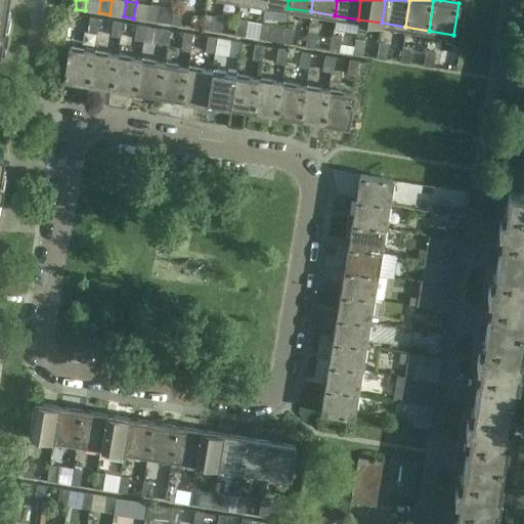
[(160,6),(149,5),(147,20),(157,23),(160,6)]
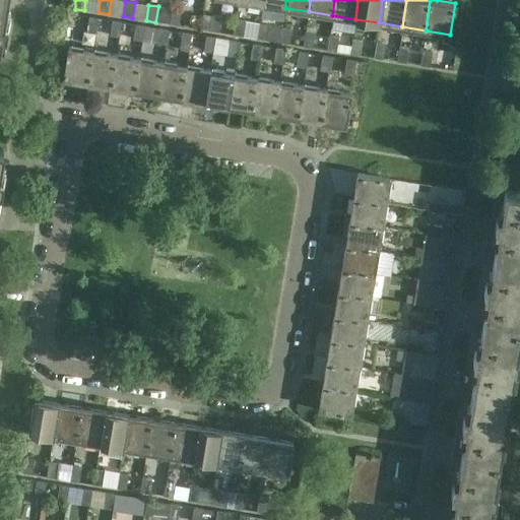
[(181,10),(171,8),(169,24),(188,27),(189,20),(180,18),(181,10)]
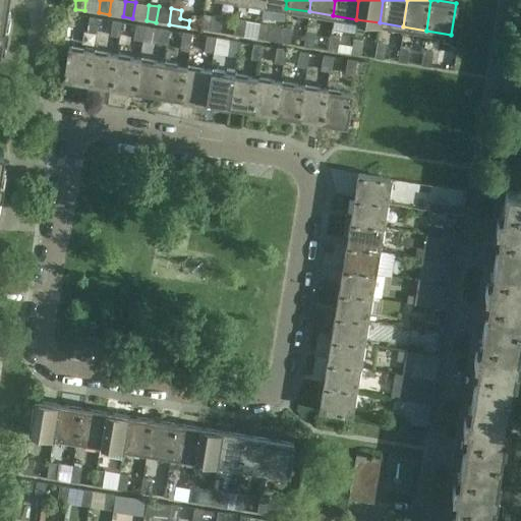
[(212,15),(204,14),(201,30),(219,32),(221,16),(212,15)]
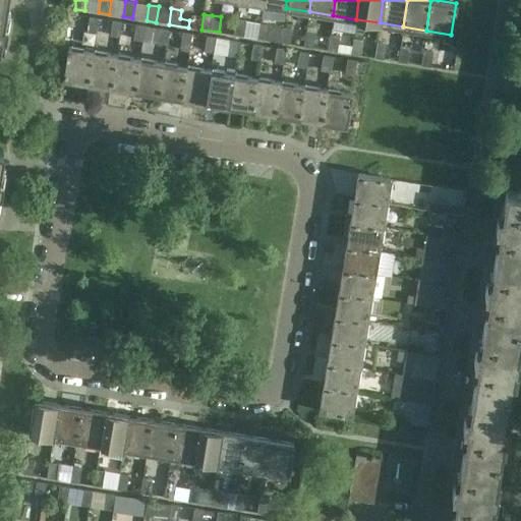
[(89,16),(85,32),(96,34),(98,18),(89,16)]
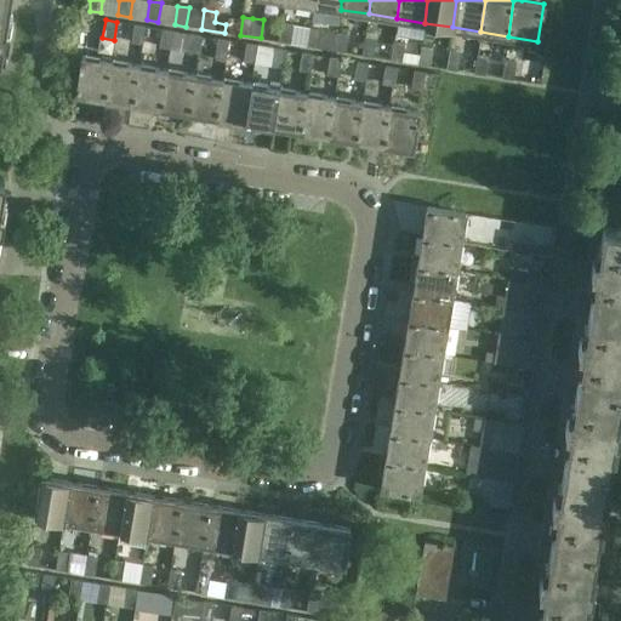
[(281,23),(278,41),(289,43),(292,24),(281,23)]
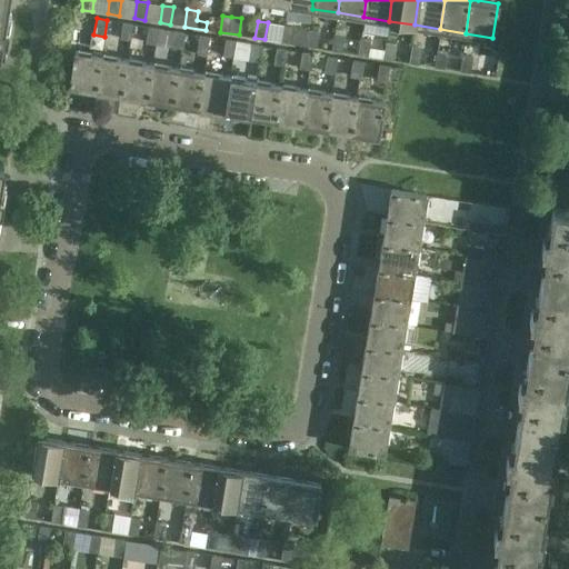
[(122,22),(119,39),(130,41),(132,23),(122,22)]
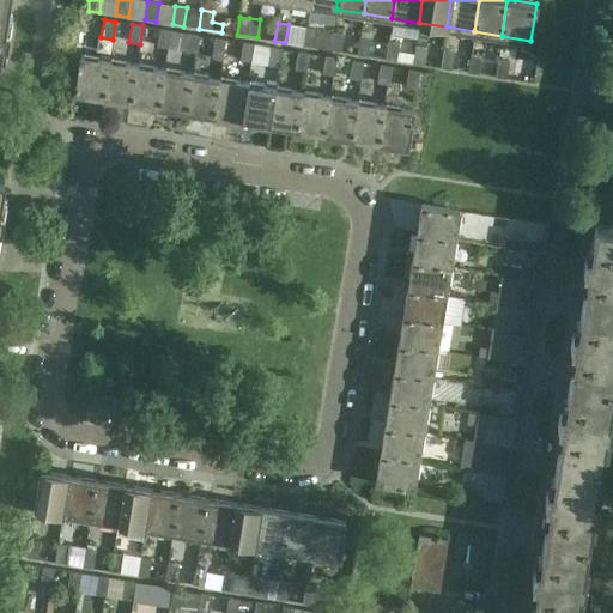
[(313,47),(313,46),(316,29),(305,26),(302,44),(313,47)]
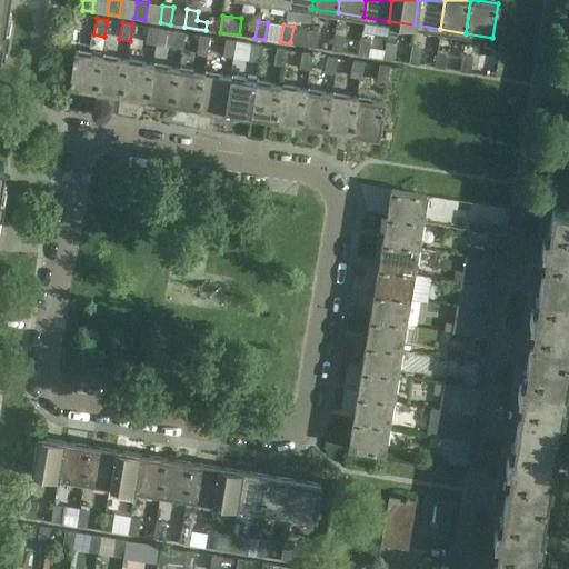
[(148,27),(145,43),(156,45),(158,28),(148,27)]
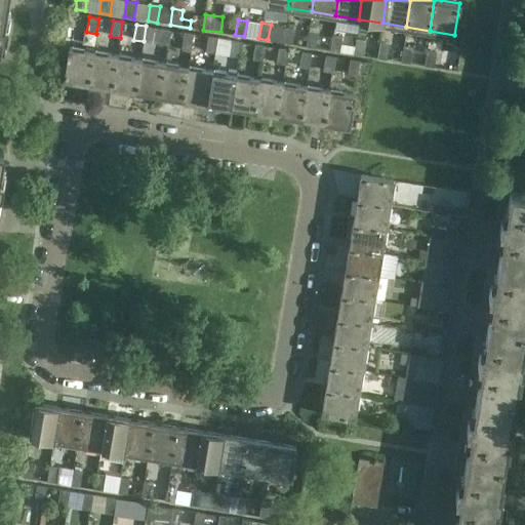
[(285,27),(282,42),(291,44),(294,28),(285,27)]
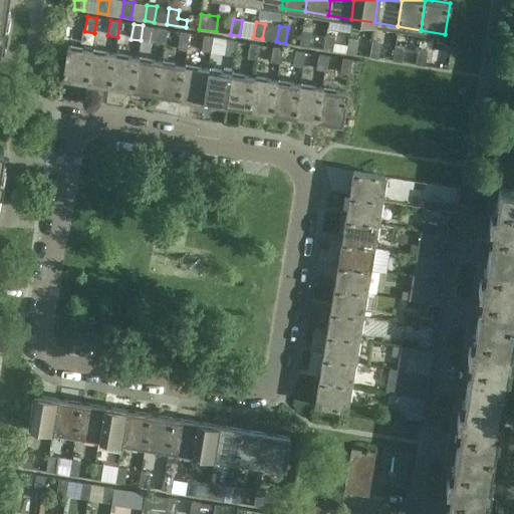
[(166,29),(157,27),(154,42),(163,44),(166,29)]
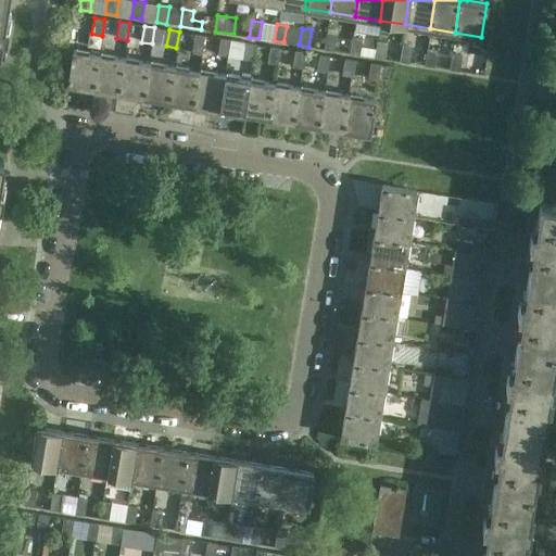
[(326,33),(324,49),(333,50),(337,34),(326,33)]
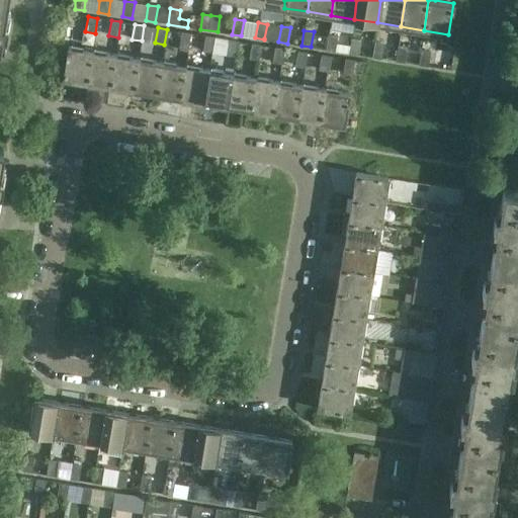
[(181,31),(178,47),(187,49),(190,32),(181,31)]
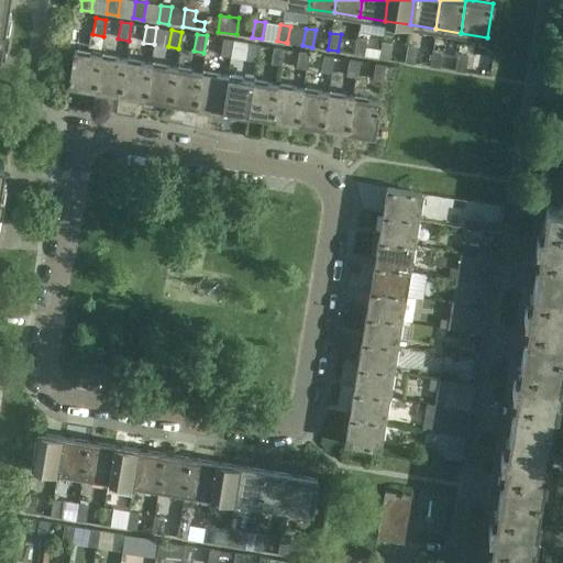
[(353,54),(363,55),(366,39),(356,37),(353,54)]
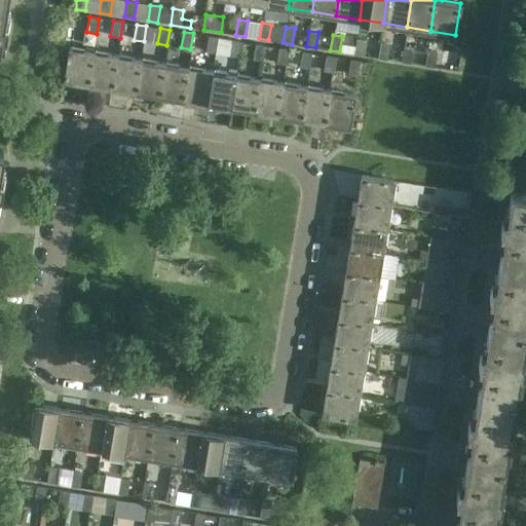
[(208,36),(205,51),(215,53),(217,37),(208,36)]
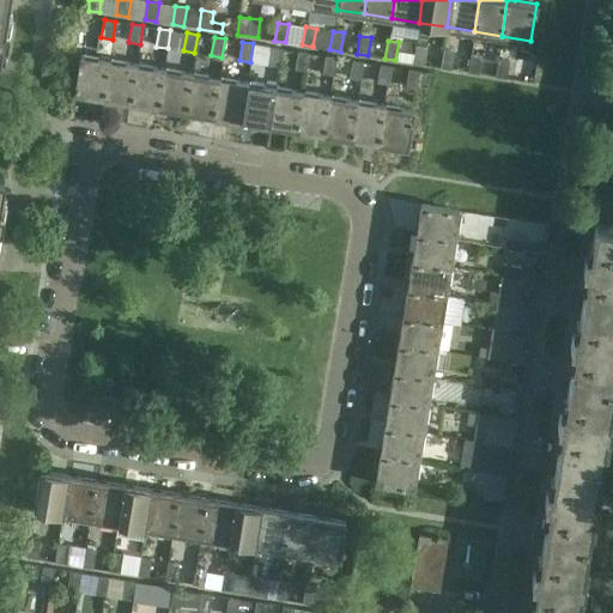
[(412,62),(424,65),(426,48),(426,47),(416,44),(412,62)]
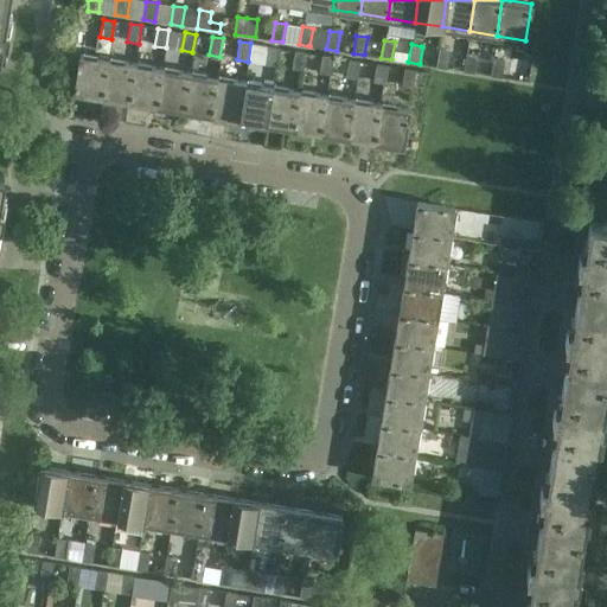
[(267,46),(264,64),(275,65),(278,48),(267,46)]
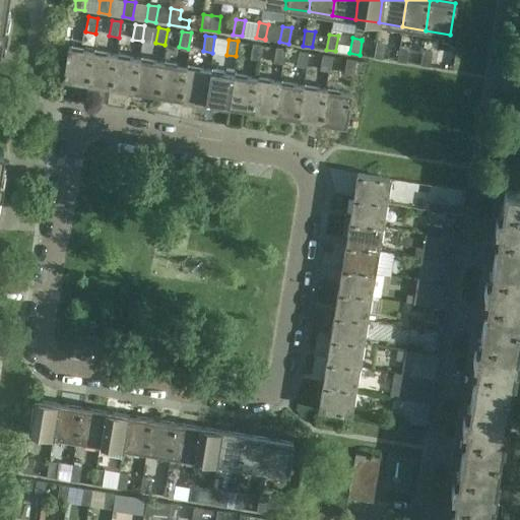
[(376,42),(376,43),(373,57),(383,59),(385,43),(376,42)]
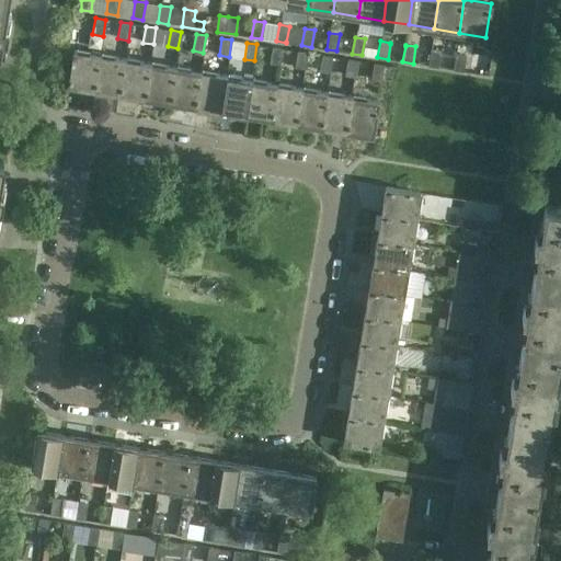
[(272,46),(270,64),(279,65),(282,48),(272,46)]
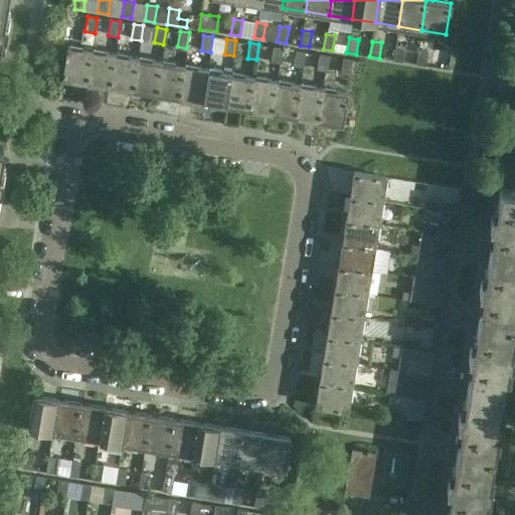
[(392,60),(402,61),(404,46),(395,45),(392,60)]
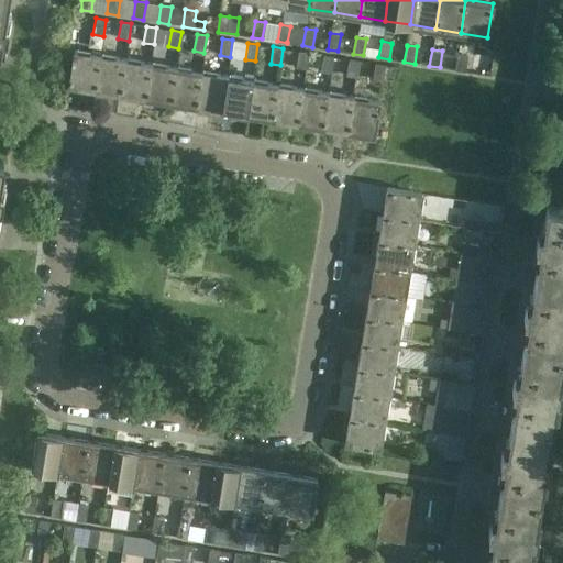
[(100,55),(74,51),(68,86),(94,89),(100,55)]
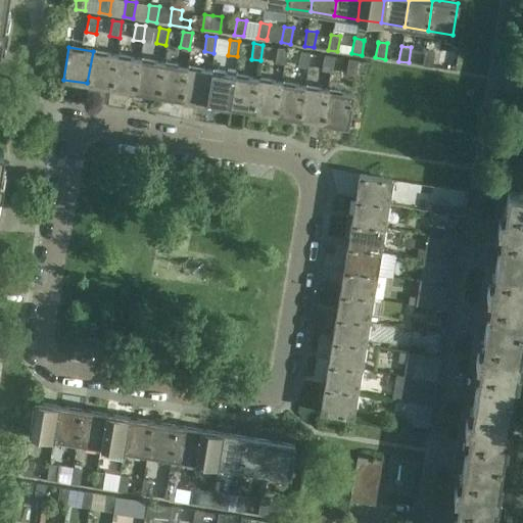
[(277,47),(275,62),(284,64),(286,48),(277,47)]
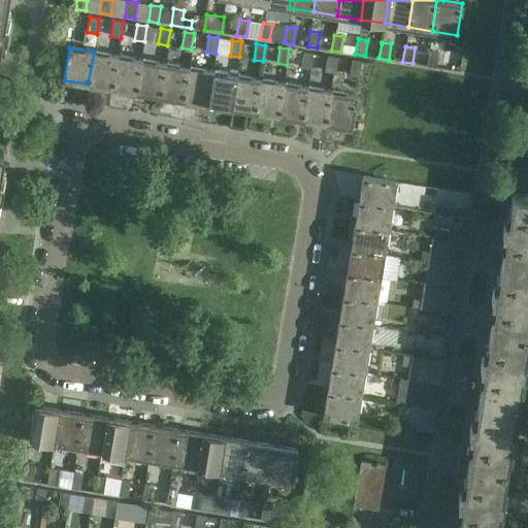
[(426,65),(435,67),(438,52),(429,50),(426,65)]
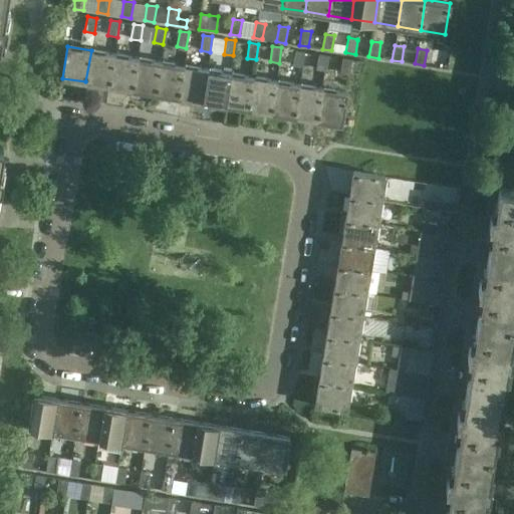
[(85,81),(108,85),(113,54),(91,50),(85,81)]
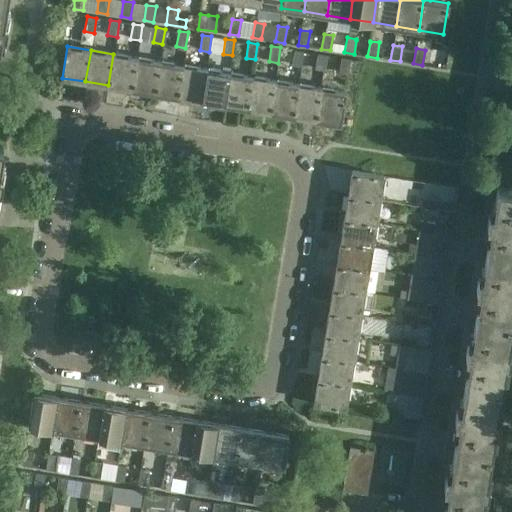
[(294,50),(291,65),(301,66),(303,51),(294,50)]
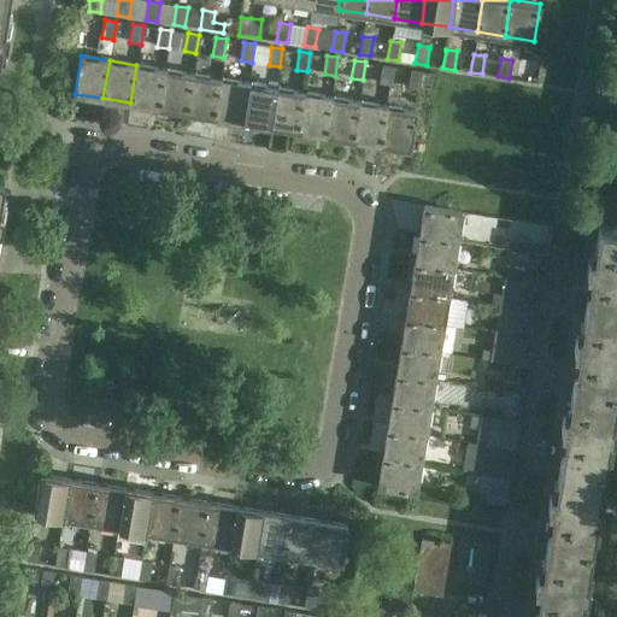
[(382,64),(378,83),(389,84),(393,66),(382,64)]
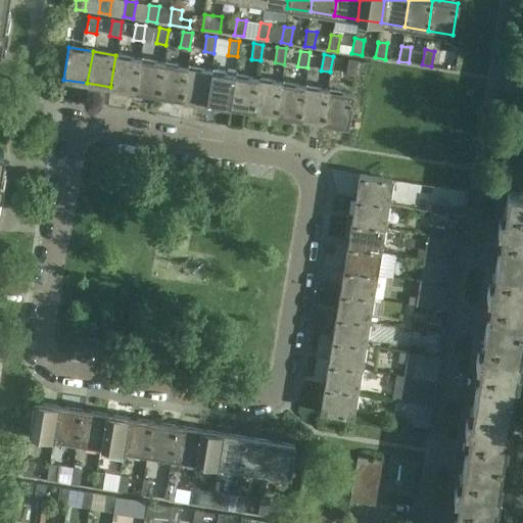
[(110,87),(134,90),(139,58),(115,55),(110,87)]
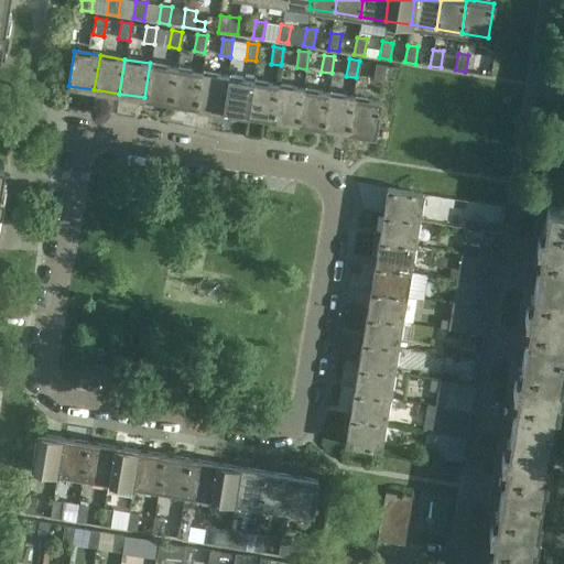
[(150,63),(144,97),(171,101),(176,67),(150,63)]
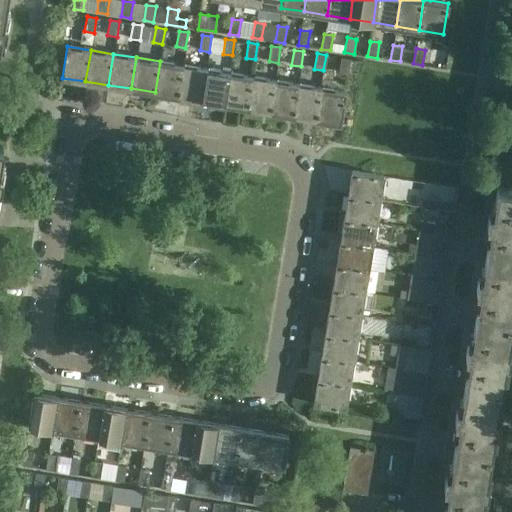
[(340,57),(338,73),(347,74),(350,59),(340,57)]
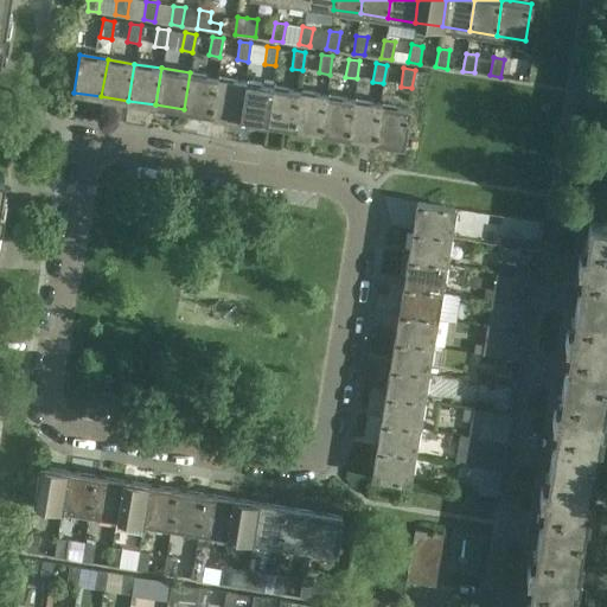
[(190,72),(184,109),(211,114),(217,77),(190,72)]
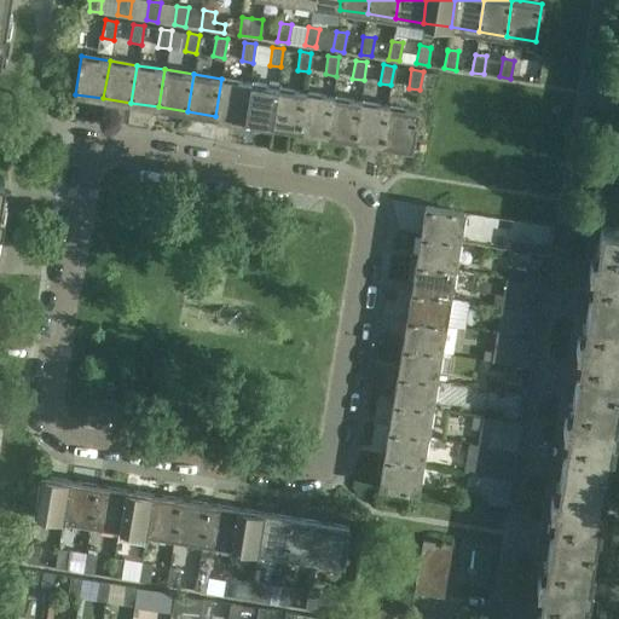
[(221,79),(215,116),(243,121),(249,84),(221,79)]
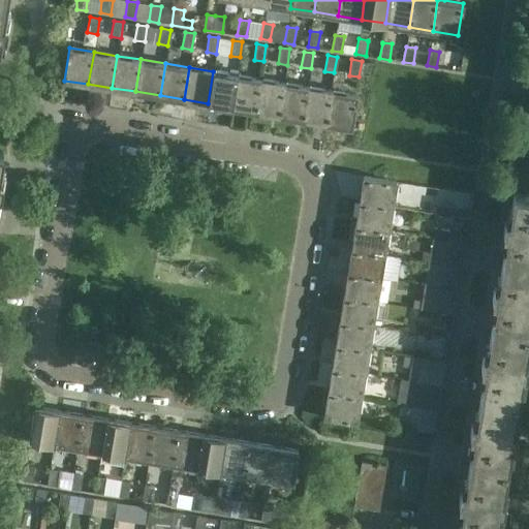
[(208,103),(231,106),(237,74),(213,71),(208,103)]
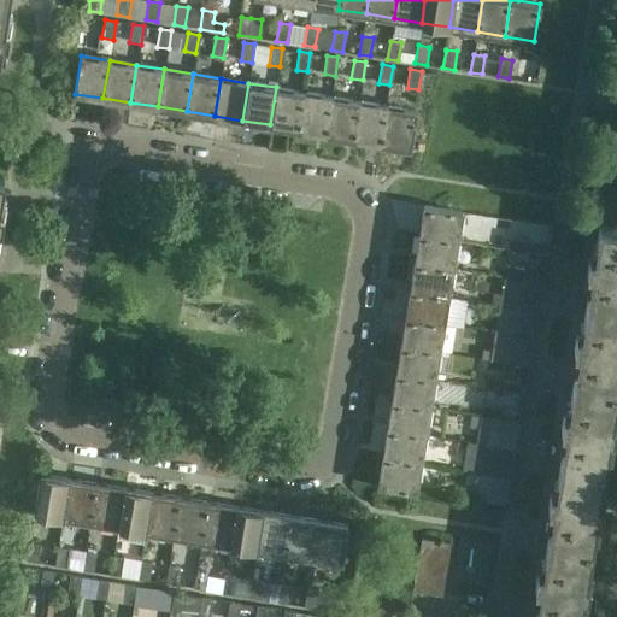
[(270,124),(298,129),(304,92),(276,87),(270,124)]
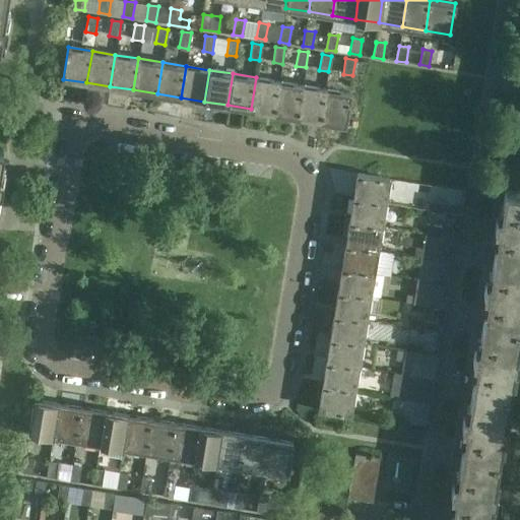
[(251,109),(273,113),(278,81),(256,77),(251,109)]
